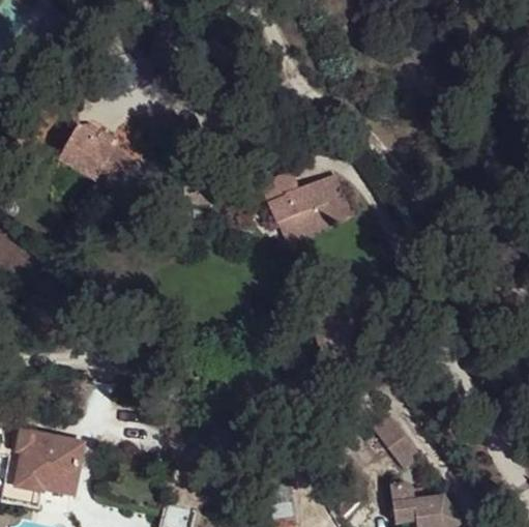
[(79,124),(76,129),(107,147),(113,136),(89,122),(79,124)]
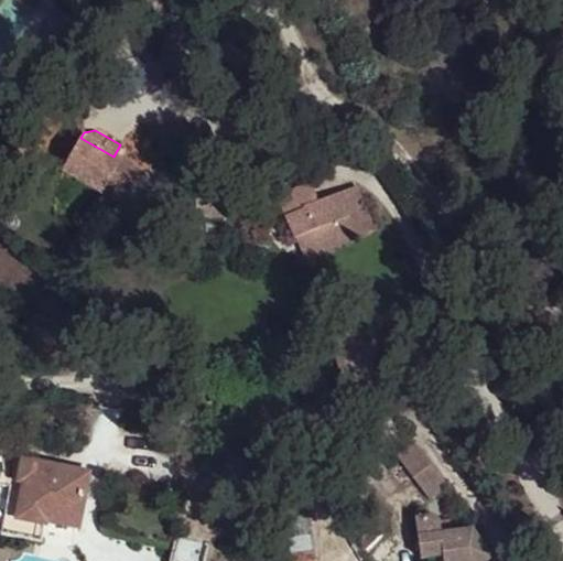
[(80,138),(62,171),(101,193),(119,159),(114,157),(80,138)]
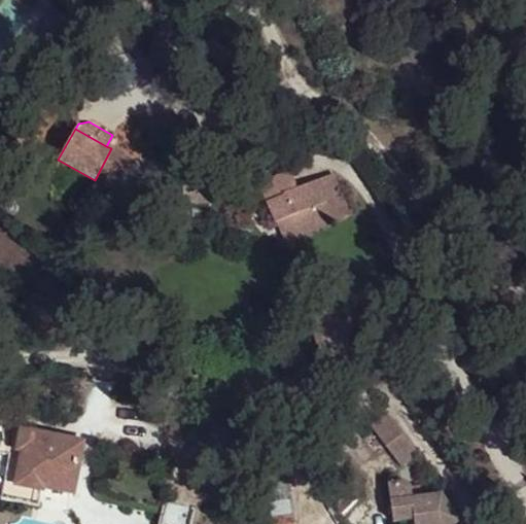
[(111,148),(95,180),(111,189),(130,160),(111,148)]
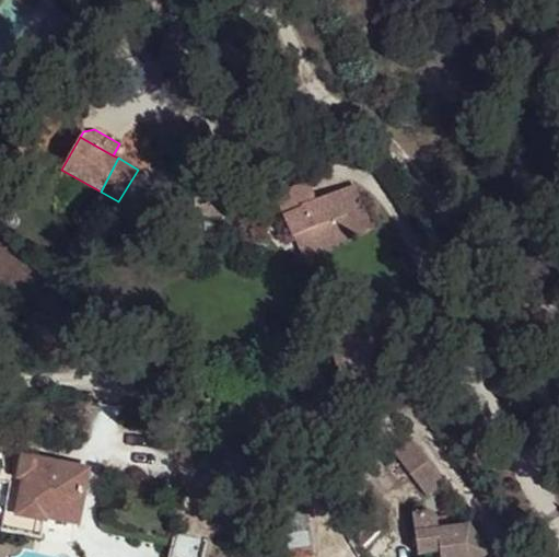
[(276,190),(292,234),(346,212),(338,190),(312,200),(313,195),(311,188),(305,184),(298,184),(276,190)]
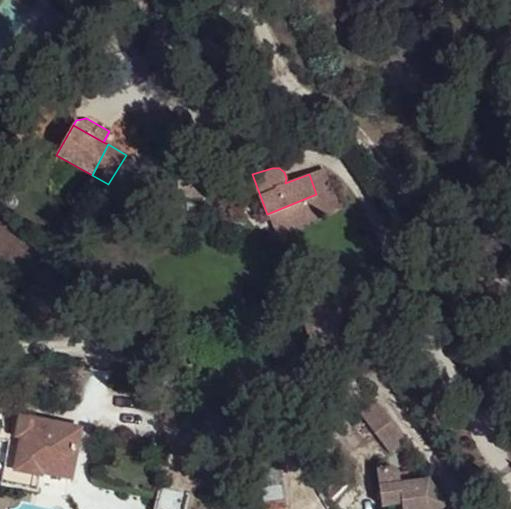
[(316,194),(267,214),(274,231),(338,206),(324,168),(309,174),(316,194)]
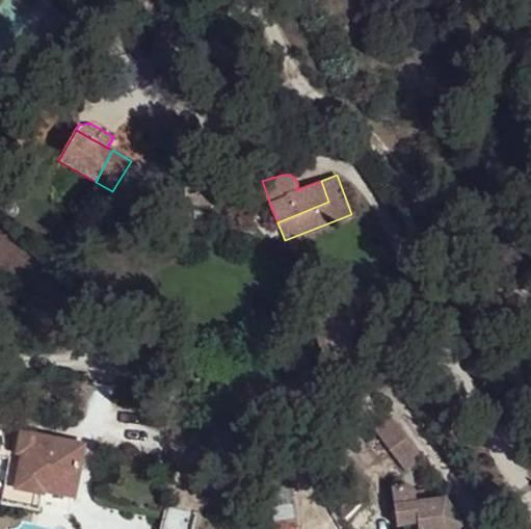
[(373,429),(403,469),(420,455),(390,416),(373,429)]
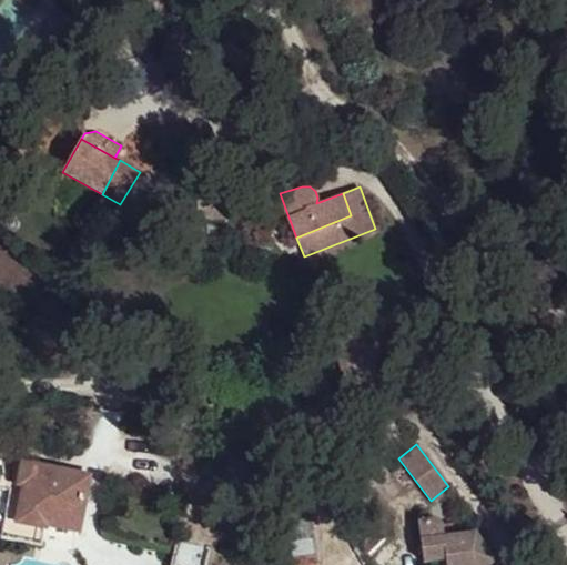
[(79,528),(89,474),(23,463),(19,484),(23,485),(18,521),(46,526),(47,523),(79,528)]
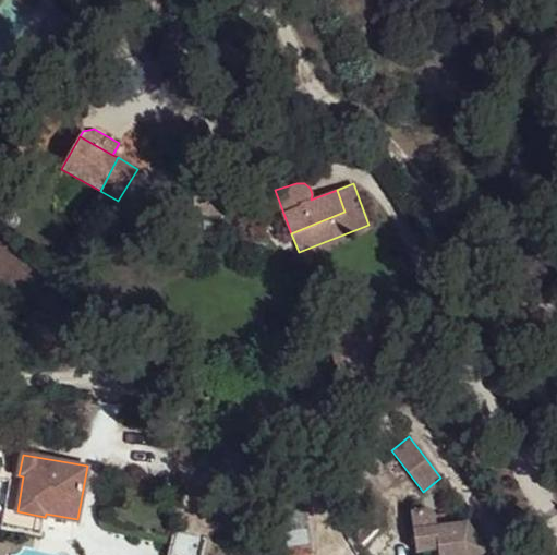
[(41,535),(45,517),(17,511),(19,501),(5,499),(2,523),(1,528),(3,529),(41,535)]
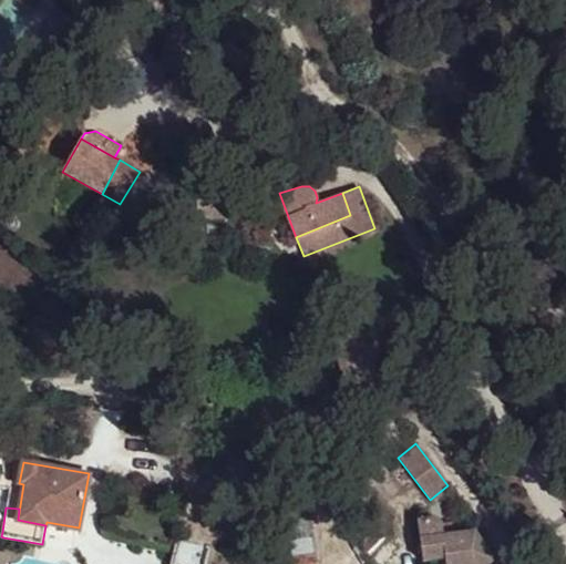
[(417,519),(421,560),(443,556),(444,563),(486,563),(493,561),(473,530),(442,534),(440,521),(434,515),(417,519)]
